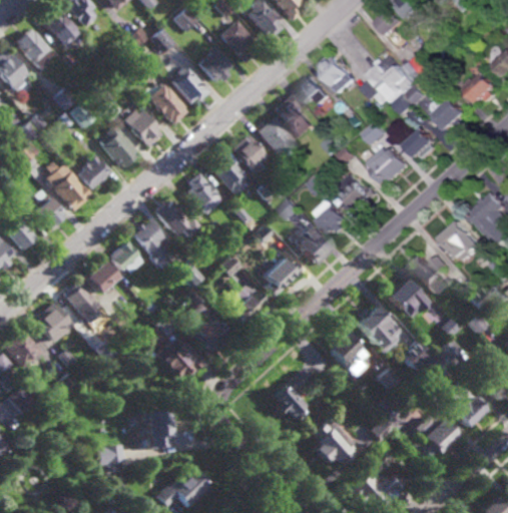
[(90,0),(96,6),(93,9),(97,15),(96,17),(85,26),(80,20),(78,21),(71,12),(73,11),(67,4),(69,3),(67,0),(90,0)]
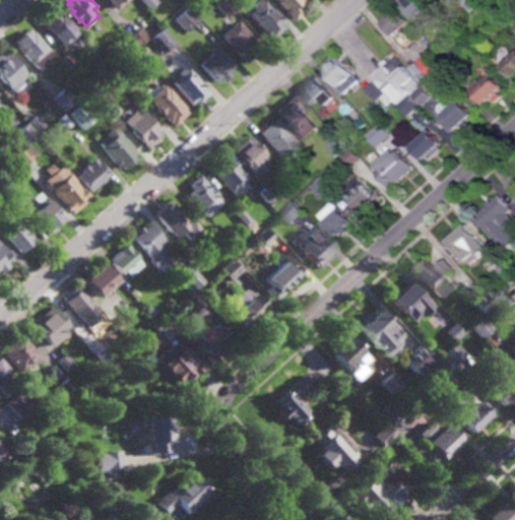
[(130,0),(119,10),(110,0),(130,0)]
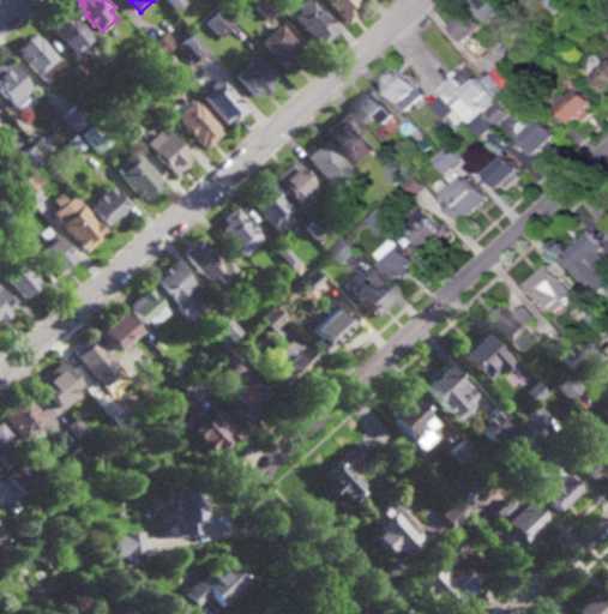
[(180,11),(170,0),(188,0),(191,2),(180,11)]
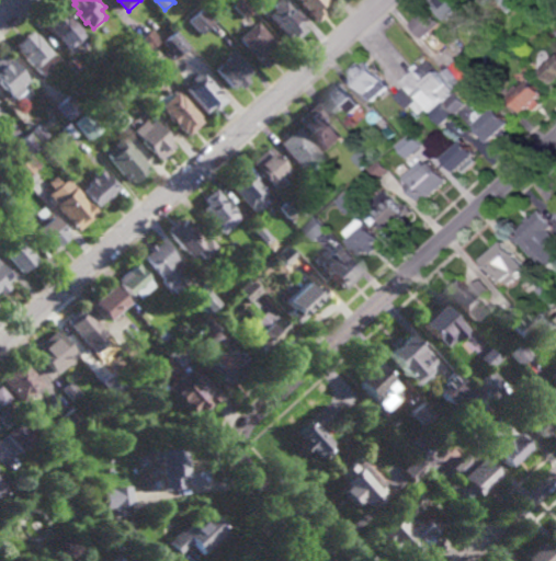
[(248,19),(236,4),(240,0),(247,0),(258,11),(248,19)]
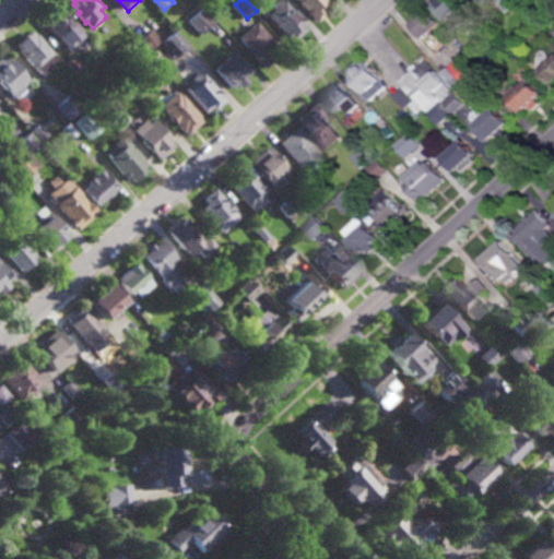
[(283,0),(284,1),(285,0),(292,8),(291,9),(301,20),(302,19),(306,24),(305,25),(308,30),(295,42),(291,37),(290,38),(269,15),(278,8),(274,6),(279,2),(278,0),(283,0)]
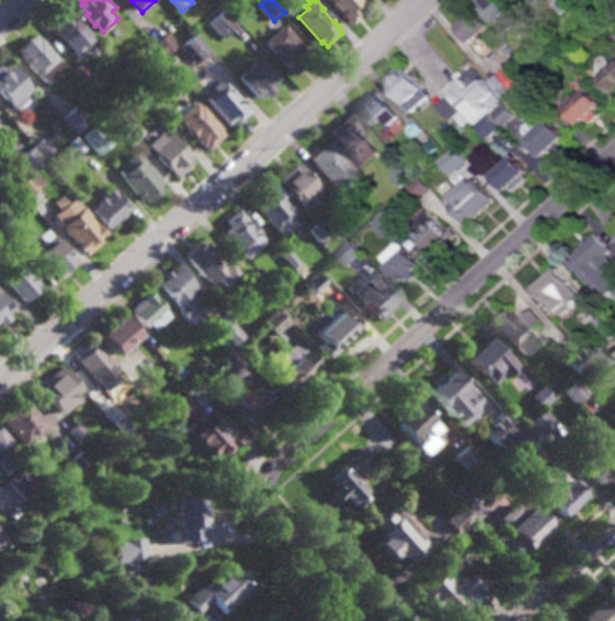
[(365,0),(368,3),(362,7),(365,13),(353,24),(331,0),(365,0)]
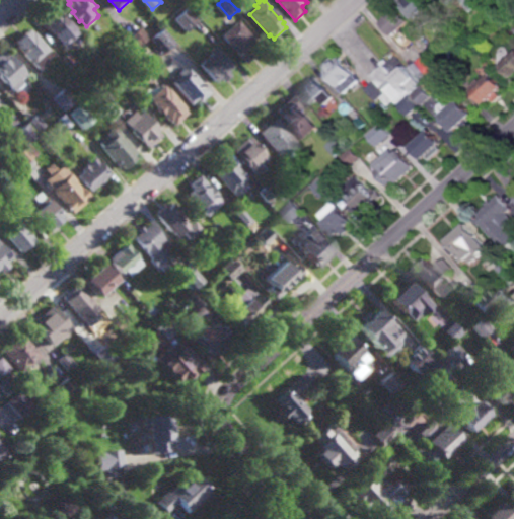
[(428,19),(425,15),(421,18),(405,1),(406,0),(432,0),(437,5),(435,6),(438,10),(428,19)]
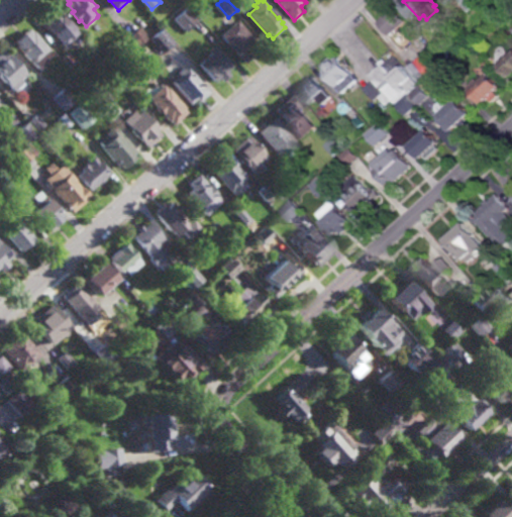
[(474,12),(465,1),(466,0),(482,0),(485,4),(474,12)]
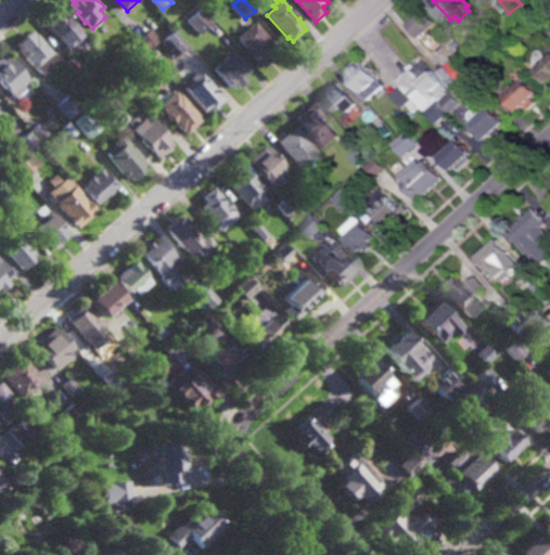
[(65,11),(67,9),(86,31),(85,33),(87,36),(72,49),(68,44),(67,46),(50,24),(51,23),(49,20),(63,8),(65,11)]
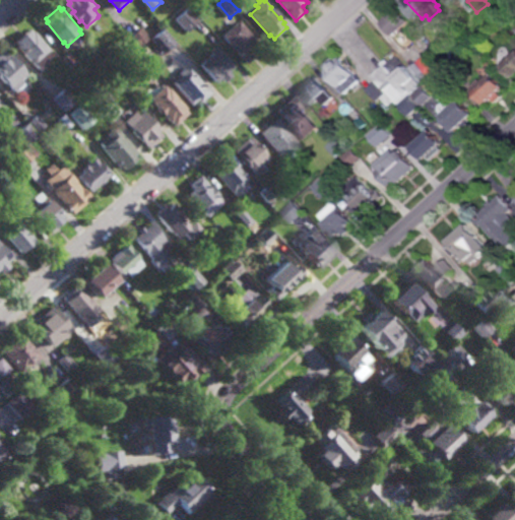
[(190,33),(178,18),(190,7),(202,21),(190,33)]
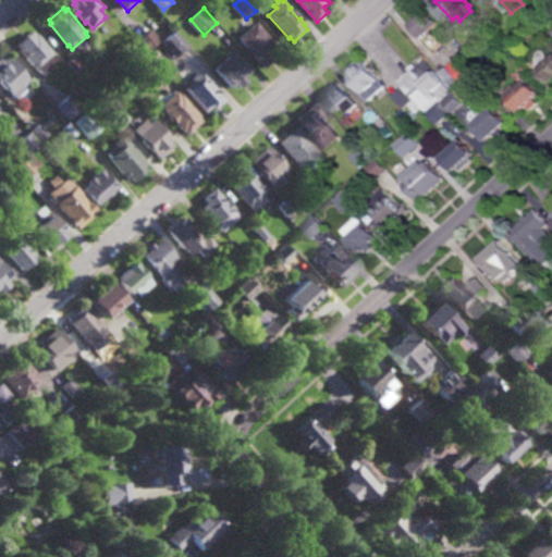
[(432,35),(433,37),(430,39),(429,37),(427,39),(415,25),(432,9),(445,23),(432,35)]
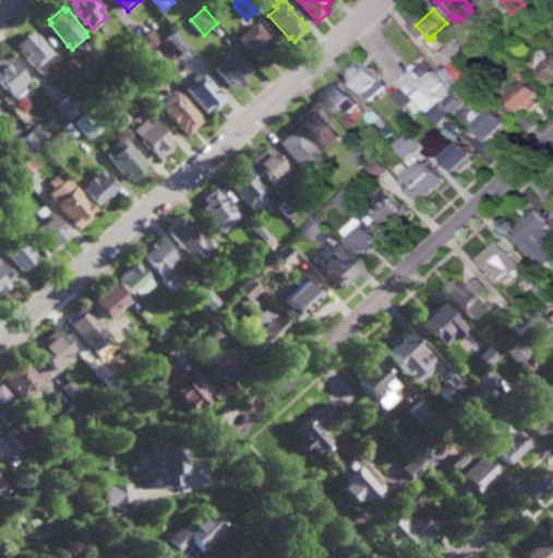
[(271,62),(266,57),(260,62),(239,38),(257,22),(283,51),(271,62)]
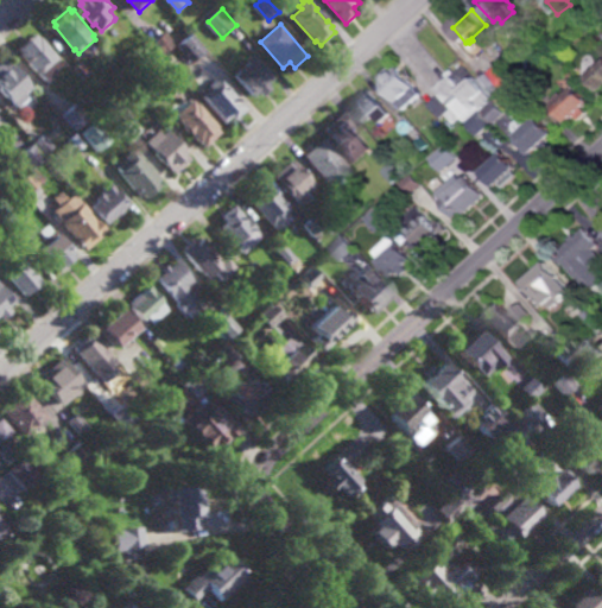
[(165,55),(154,43),(168,31),(178,44),(165,55)]
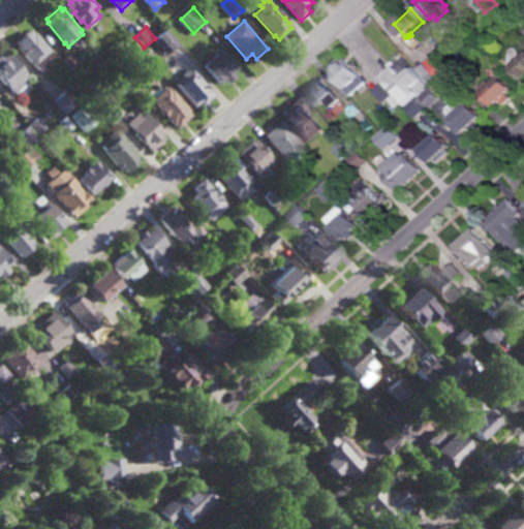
[(171,53),(157,39),(170,28),(182,42),(171,53)]
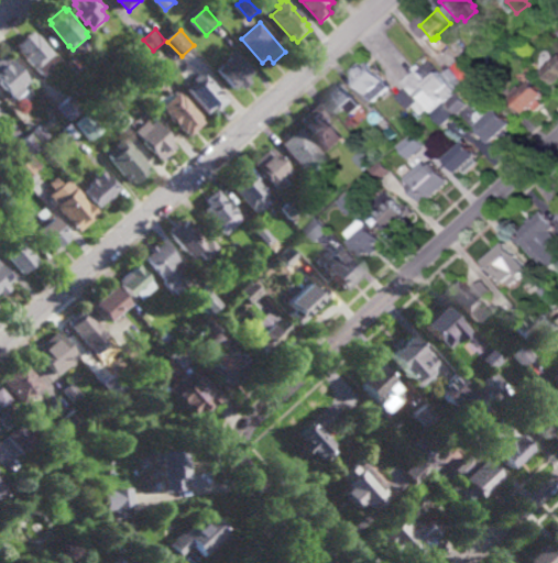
[(39,34),(40,33),(58,55),(56,56),(61,61),(45,75),(41,69),(40,72),(21,50),(22,48),(20,44),(35,31),(39,34)]
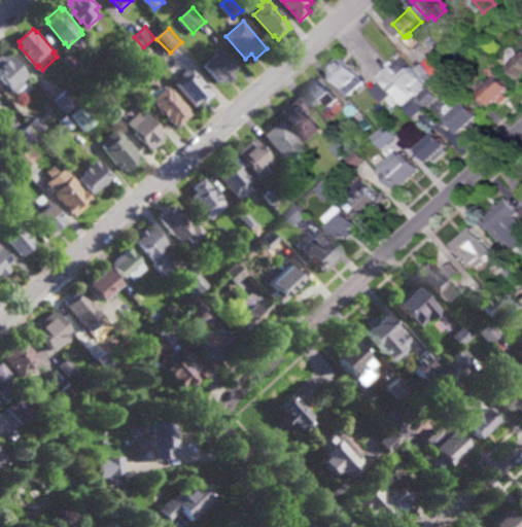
[(491,50),(486,43),(491,39),(496,46),(491,50)]
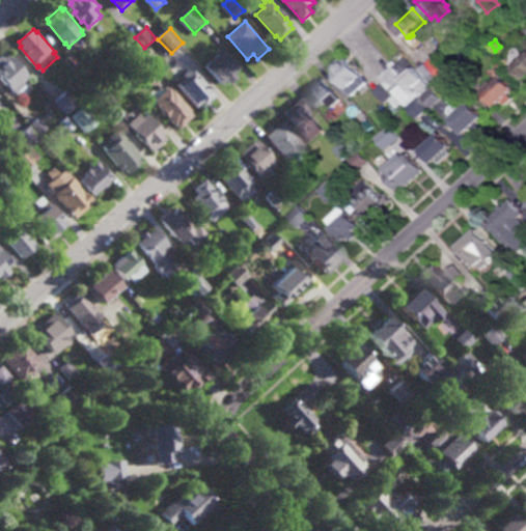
[(155,56),(148,49),(153,45),(160,51),(155,56)]
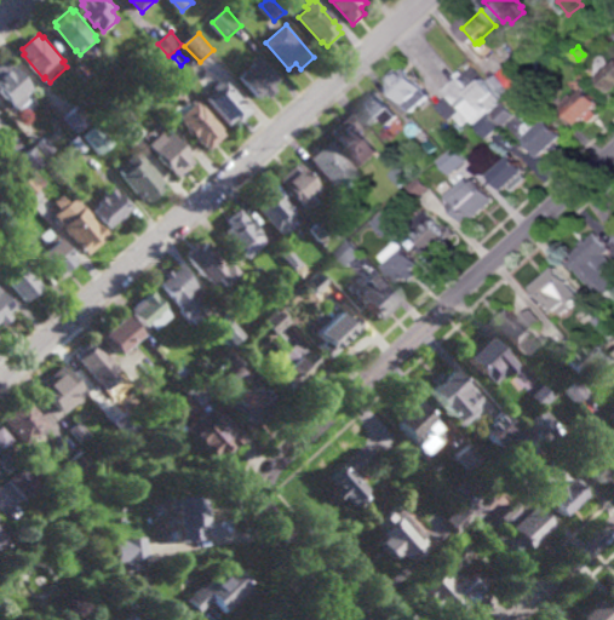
[(260,59),(262,58),(280,80),(275,85),(277,90),(269,97),(265,93),(259,98),(240,76),(250,68),(247,65),(252,62),(253,64),(254,63),(253,62),(259,57),(260,59)]
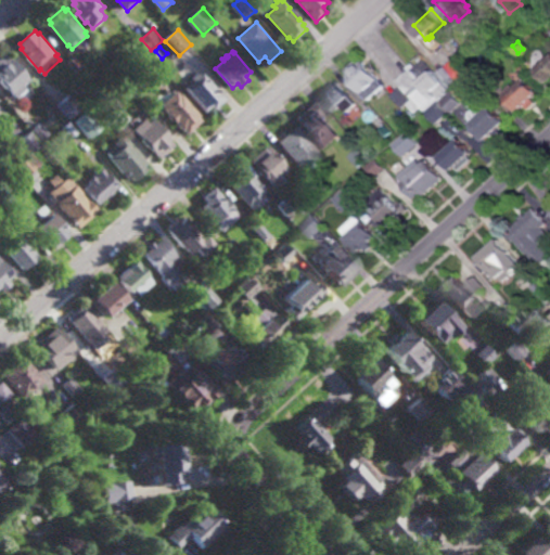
[(10,57),(11,55),(32,79),(24,86),(34,99),(32,100),(29,98),(25,102),(20,95),(17,98),(13,92),(12,93),(0,79),(0,59),(7,53),(10,57)]
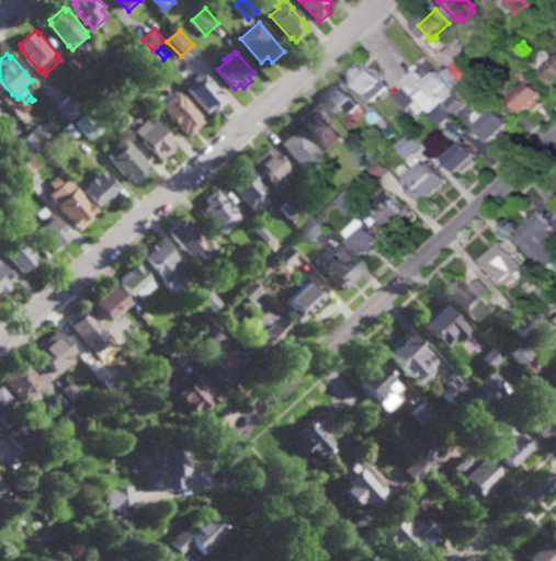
[(473,82),(460,66),(465,63),(468,67),(481,56),(490,68),(473,82)]
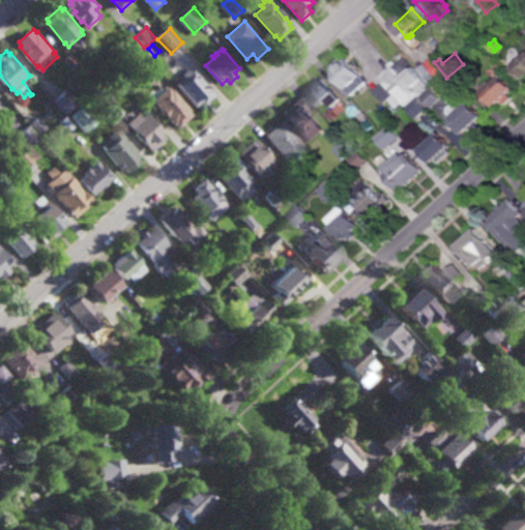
[(75,69),(66,59),(73,54),(81,64),(75,69)]
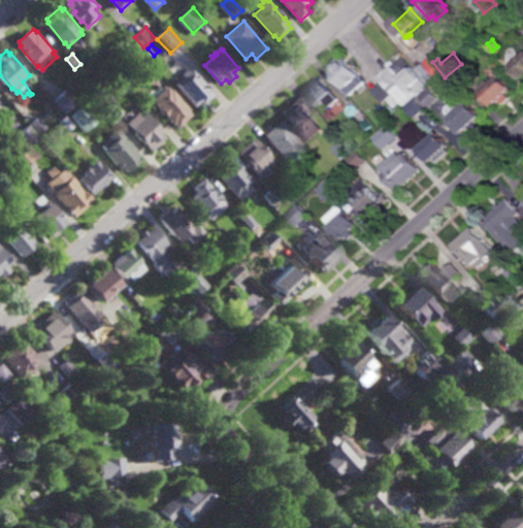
[(352,60),(353,59),(372,83),(357,95),(337,73),(339,72),(335,67),(349,56),(352,60)]
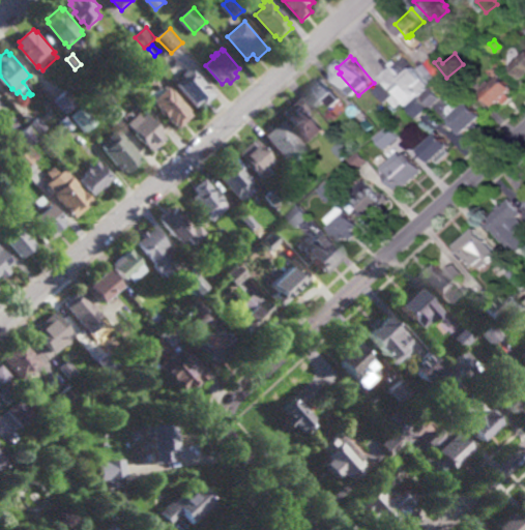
[(437,88),(414,107),(404,94),(391,104),(381,91),(390,83),(386,78),(391,74),(390,74),(394,70),(395,71),(398,68),(396,65),(402,60),(404,63),(412,57),(437,88)]
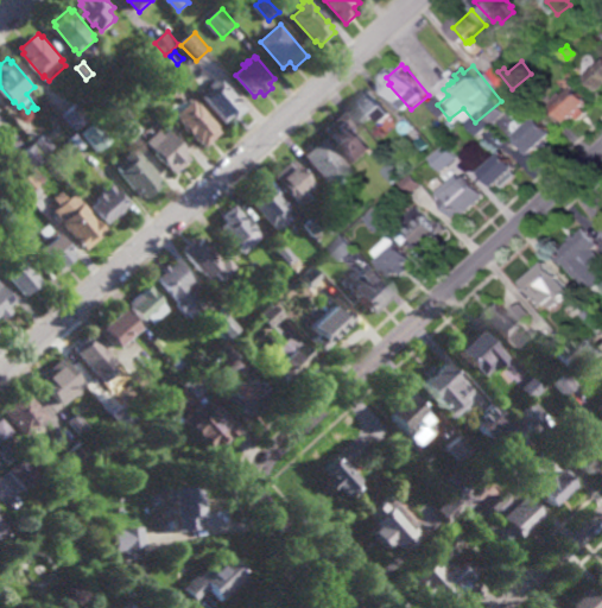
[(532,75),(537,69),(549,82),(537,94),(525,81),(532,75)]
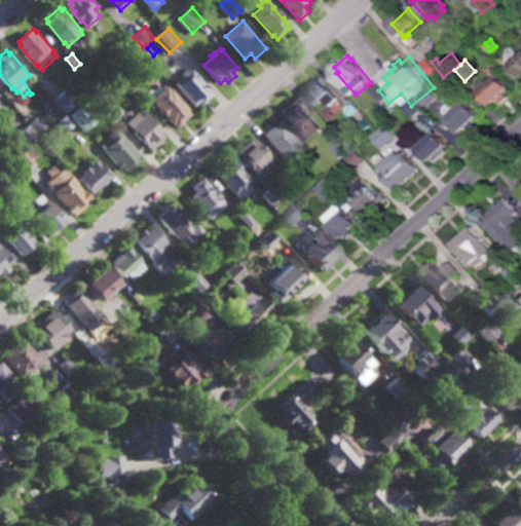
[(430,63),(442,78),(435,84),(422,69),(430,63)]
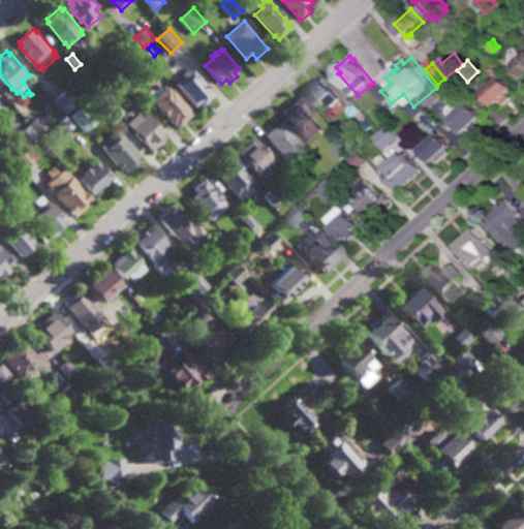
[(193,69),(194,68),(217,94),(205,104),(202,101),(195,106),(177,84),(185,76),(184,74),(191,67),(193,69)]
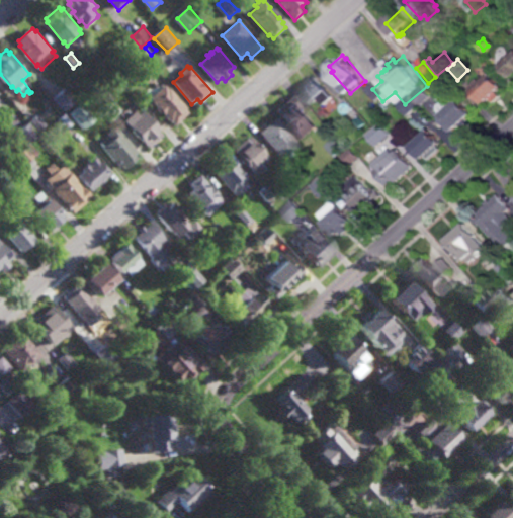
[(125,81),(120,76),(129,70),(134,75),(125,81)]
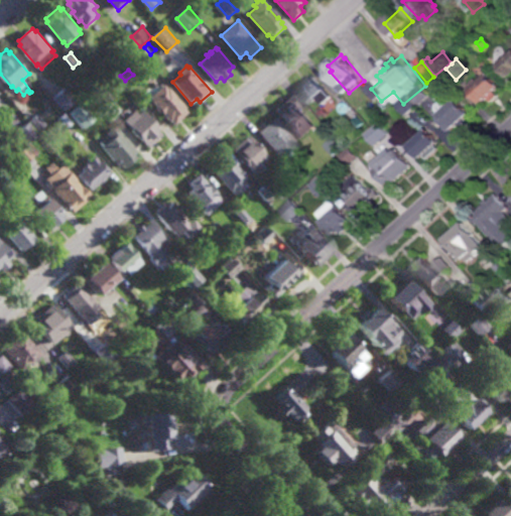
[(500,103),(496,99),(490,104),(478,91),(497,73),(509,87),(503,92),(507,96),(500,103)]
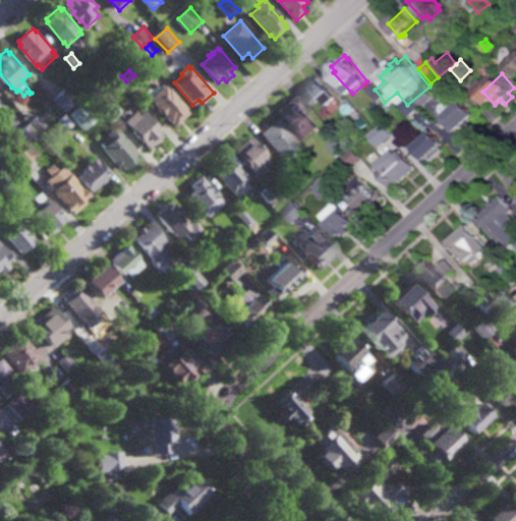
[(333,106),(327,99),(321,105),(308,92),(309,91),(306,87),(320,74),(341,99),(333,106)]
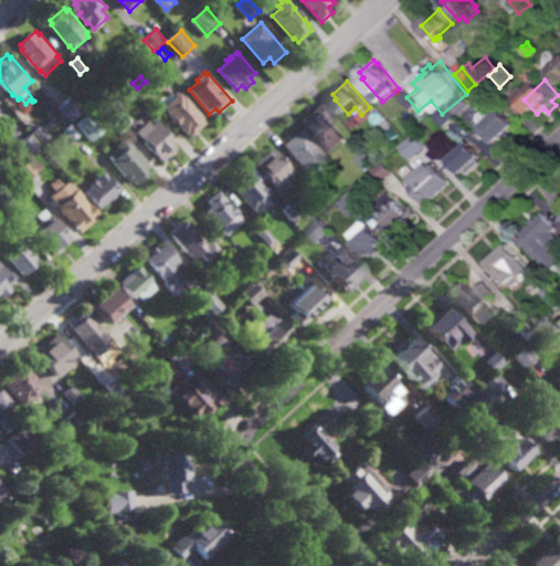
[(115,116),(101,101),(113,90),(127,105),(115,116)]
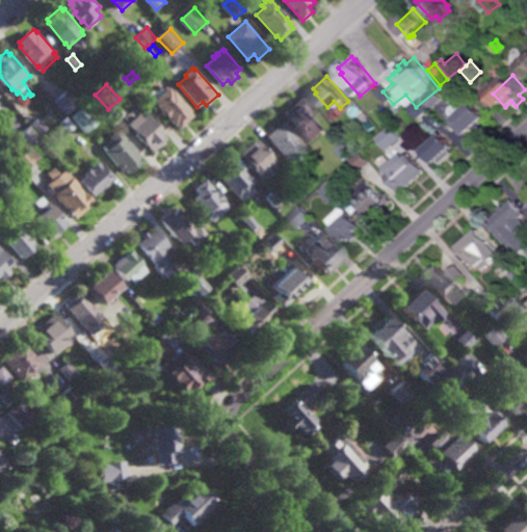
[(175,90),(176,89),(193,110),(191,112),(194,116),(181,128),(179,125),(177,126),(169,117),(168,118),(161,111),(163,110),(158,104),(159,103),(157,100),(172,87),(175,90)]
